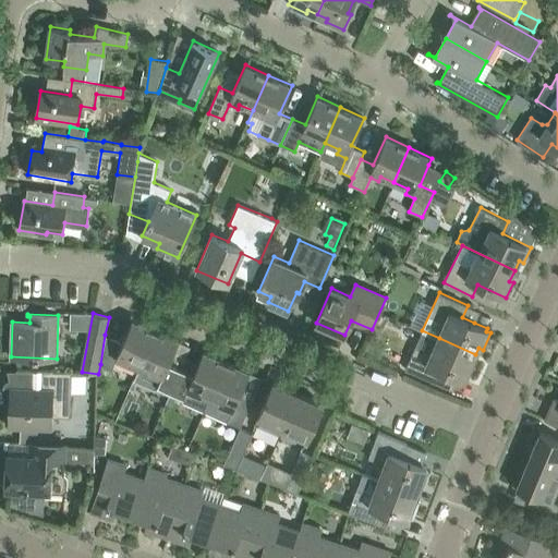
[(138,367),(155,330),(132,319),(122,342),(105,335),(100,364),(114,371),(120,359),(138,367)]
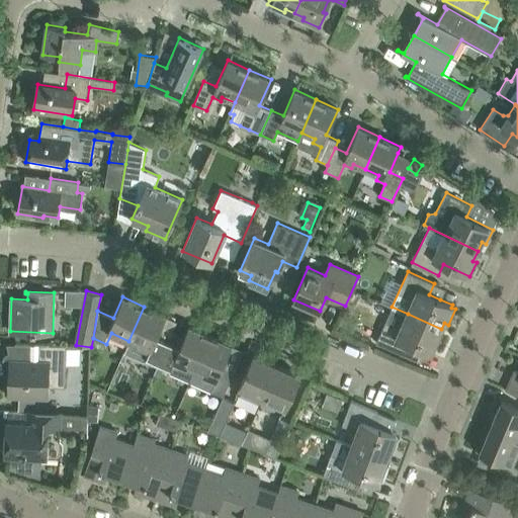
[(128,341),(123,352),(146,362),(157,367),(168,342),(157,337),(166,316),(144,307),(128,341)]
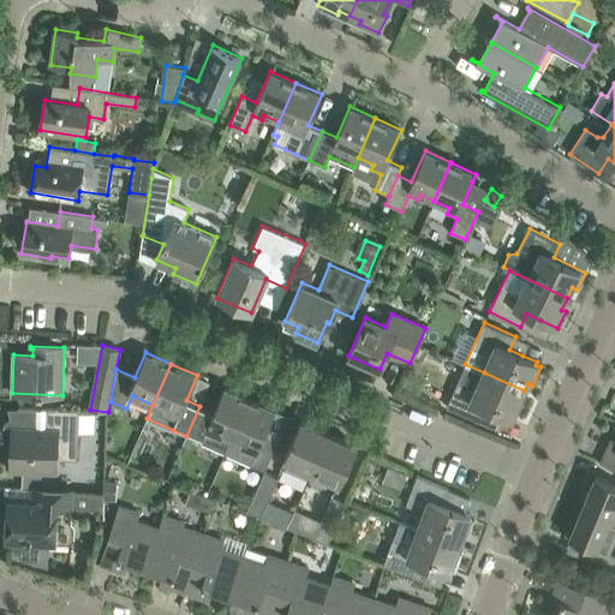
[(465,364),(447,406),(478,421),(484,407),(512,419),(524,390),(484,372),(465,364)]
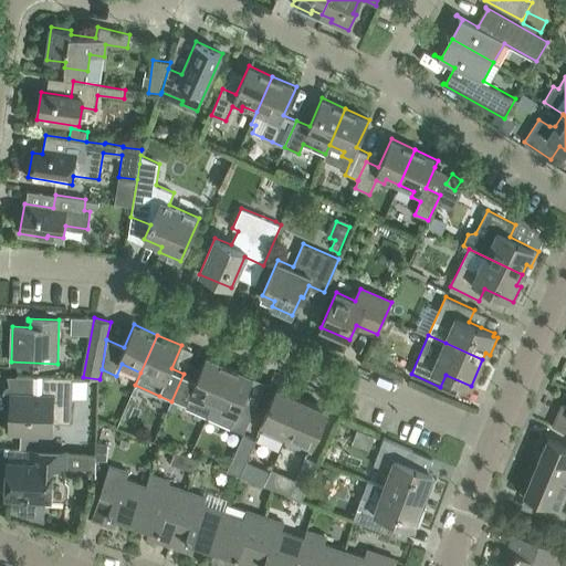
[(208,417),(230,366),(206,356),(196,379),(184,374),(171,401),(184,407),(184,406),(208,417)]
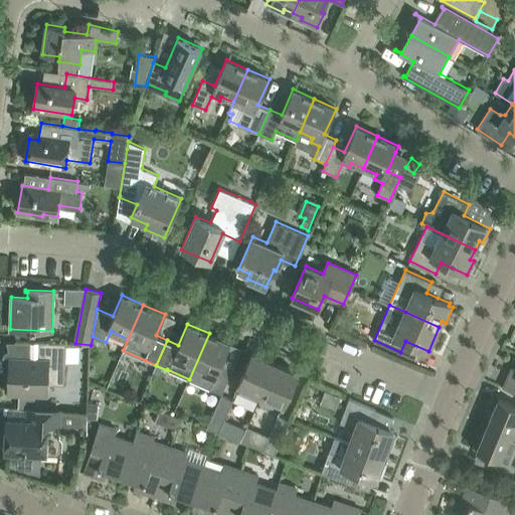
[(230,343),(209,333),(189,379),(221,393),(232,369),(220,364),(230,343)]
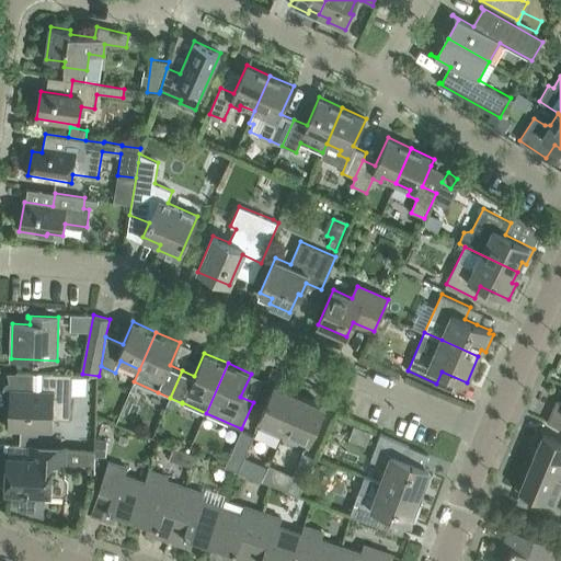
[(72,373),(42,373),(42,390),(15,389),(14,405),(9,405),(9,430),(20,430),(20,444),(37,445),(38,431),(52,431),(53,418),(70,418),(72,373)]
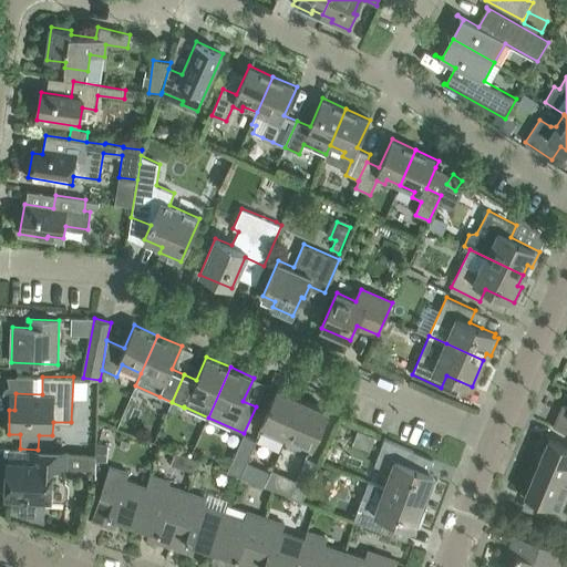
[(285,440),(302,400),(277,388),(259,429),(285,440)]
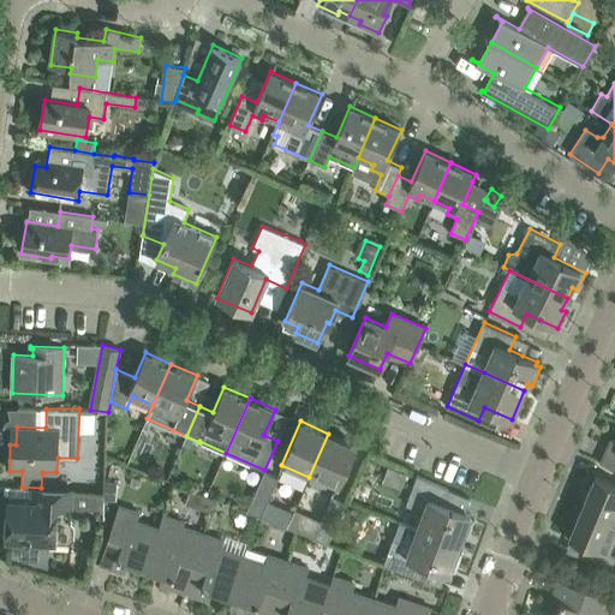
[(339,483),(356,446),(328,434),(309,477),(306,484),(332,496),(338,482),(339,483)]
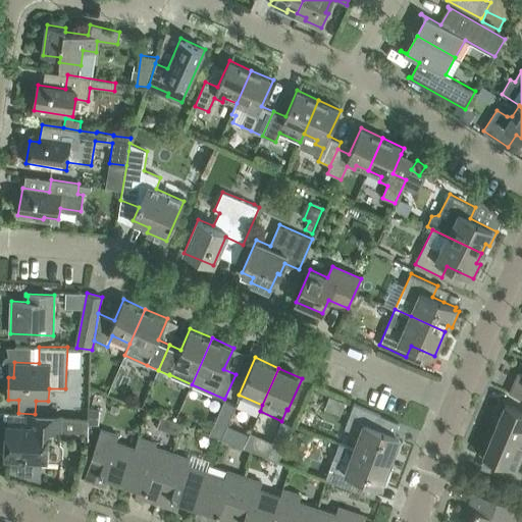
[(521,373),(518,372),(510,393),(521,398),(521,373)]
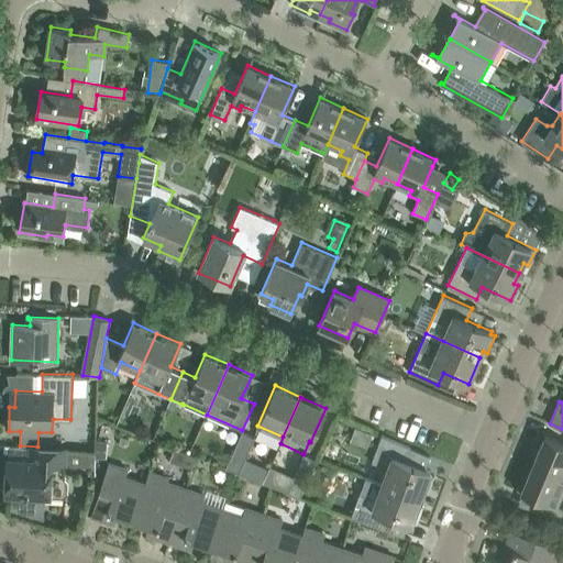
[(243,432),(227,468),(240,474),(256,438),(243,432)]
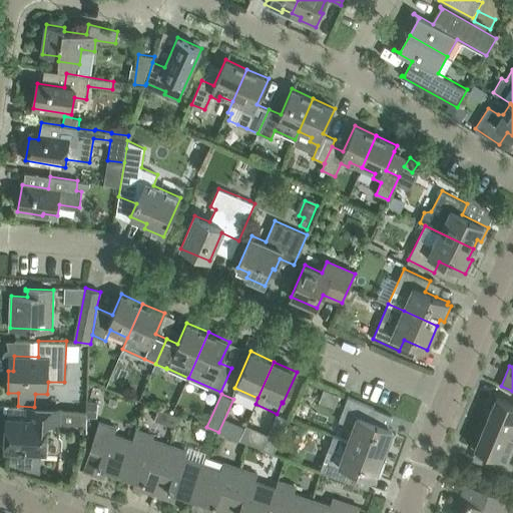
[(369,421),(374,408),(348,396),(338,422),(352,427),(353,432),(350,441),(384,453),(386,447),(390,449),(396,433),(392,432),(393,429),(369,421)]
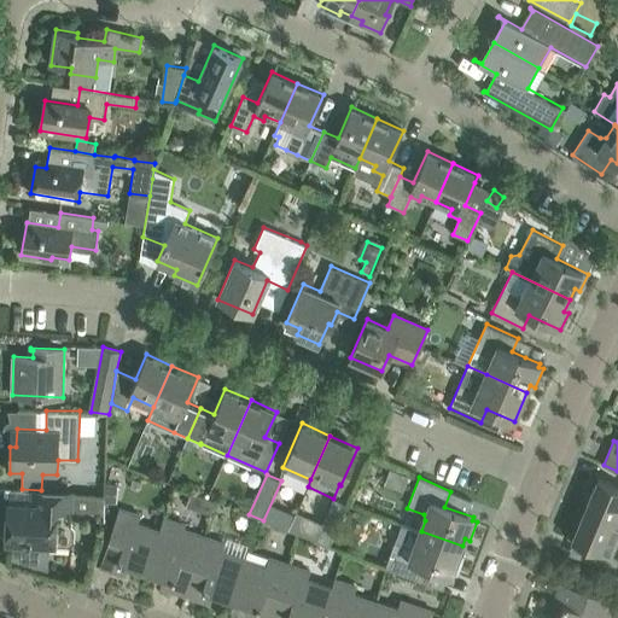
[(617,523),(617,485),(598,478),(584,508),(617,523)]
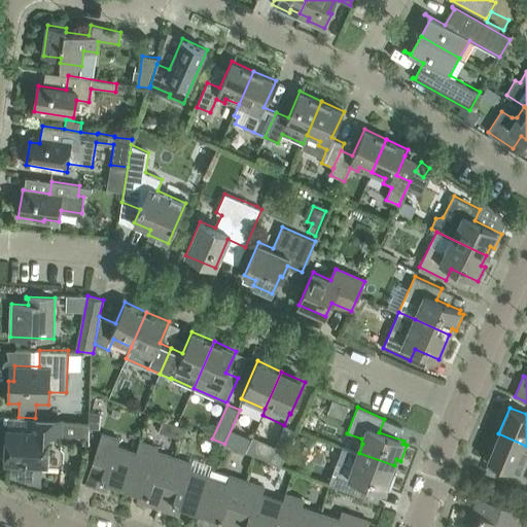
[(91,412),(91,429),(100,429),(100,412),(91,412)]
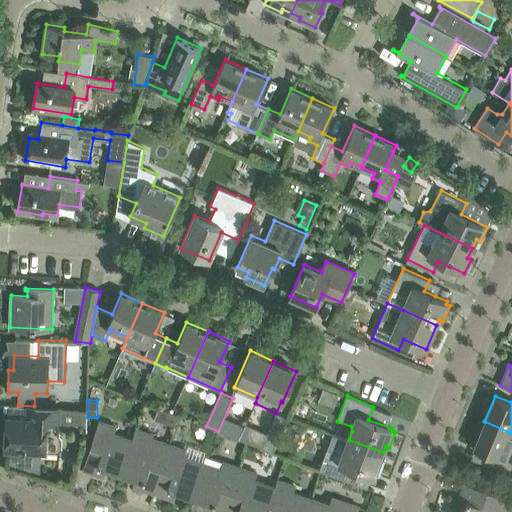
[(60,408),(28,406),(27,418),(7,417),(5,449),(45,451),(57,452),(61,448),(62,438),(58,434),(60,408)]
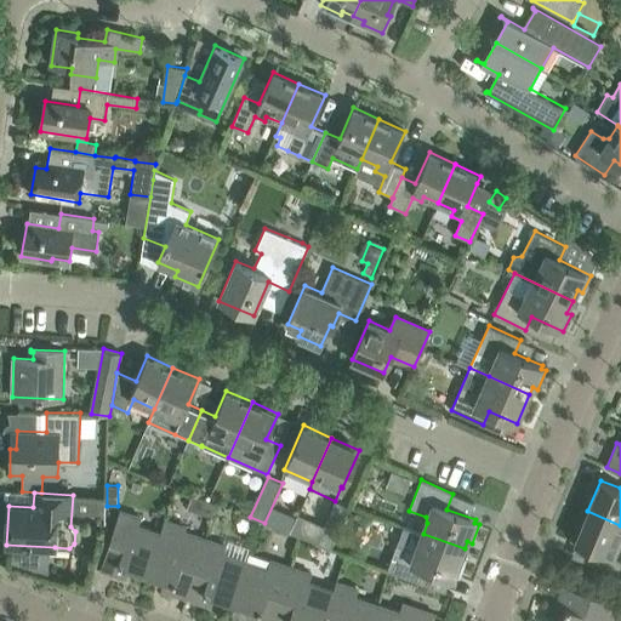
[(95,496),(93,512),(106,512),(106,497),(95,496)]
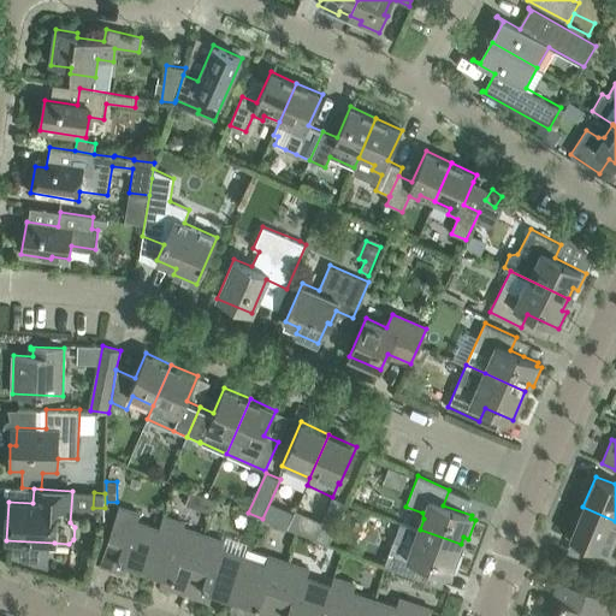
[(332,498),(315,538),(330,544),(347,504),(332,498)]
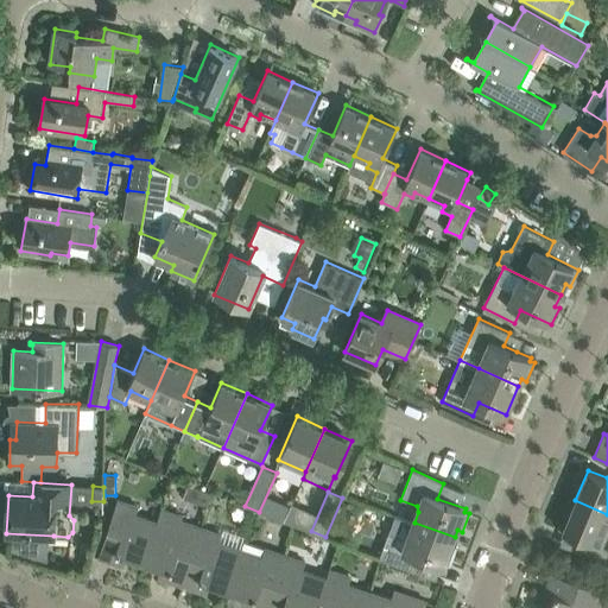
[(144,562),(157,520),(135,514),(138,506),(118,500),(99,557),(124,565),(127,556),(144,562)]
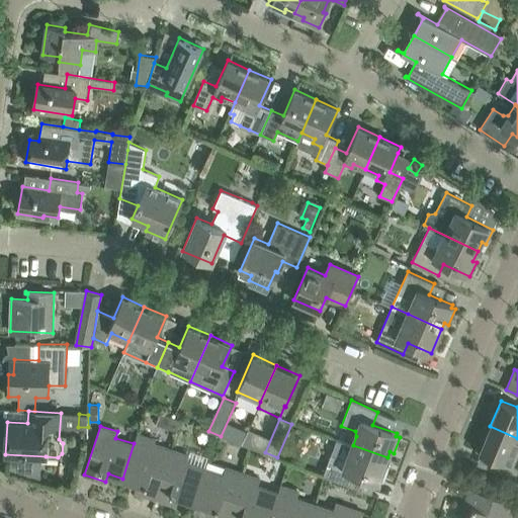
[(517,438),(490,426),(479,452),(505,463),(501,473),(517,479),(517,467),(512,465),(517,455),(517,438)]
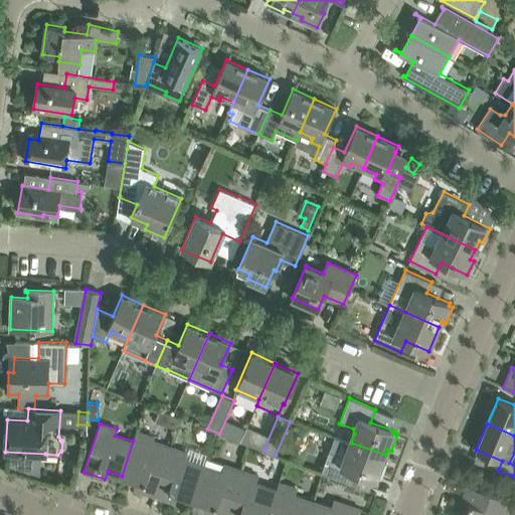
[(154,495),(170,446),(153,441),(151,447),(133,441),(122,476),(136,480),(134,488),(154,495)]
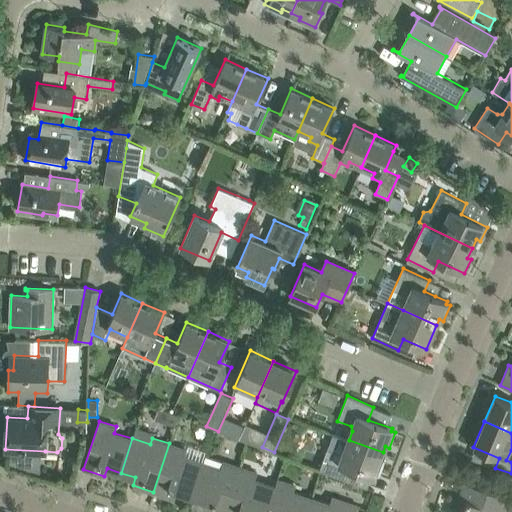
[(380,459),(383,452),(349,440),(345,451),(339,453),(328,449),(320,470),(346,480),(350,468),(374,477),(375,474),(379,476),(385,460),(380,459)]
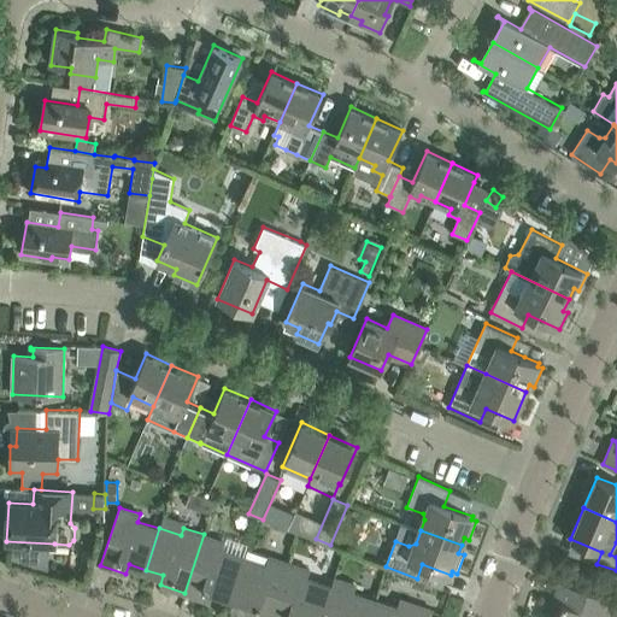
[(230,598),(244,556),(221,550),(224,541),(204,534),(184,593),(210,601),(213,592),(230,598)]
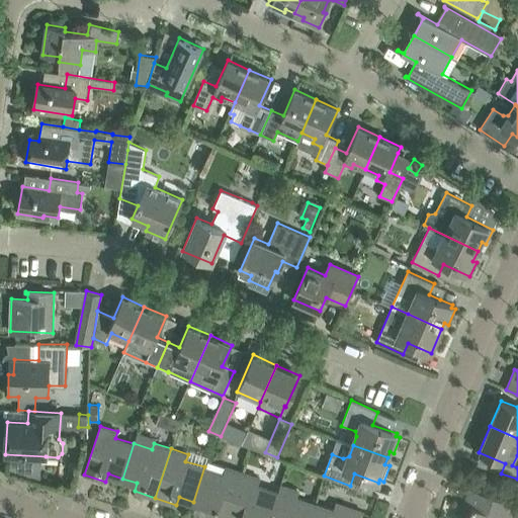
[(216,517),(227,517),(242,471),(225,465),(223,472),(204,466),(193,502),(207,506),(205,515),(216,517)]
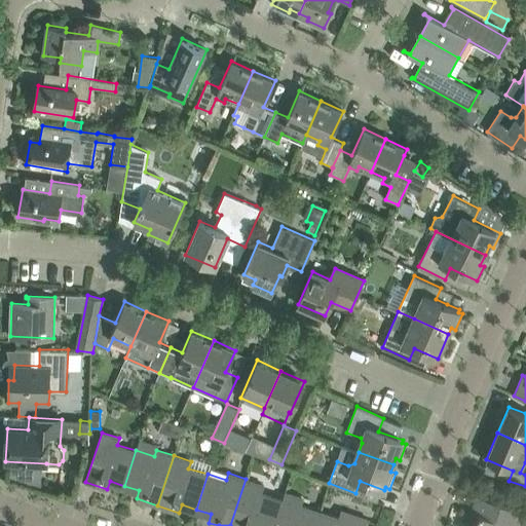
[(272,525),(282,498),(261,491),(263,484),(246,479),(230,525),(272,525)]
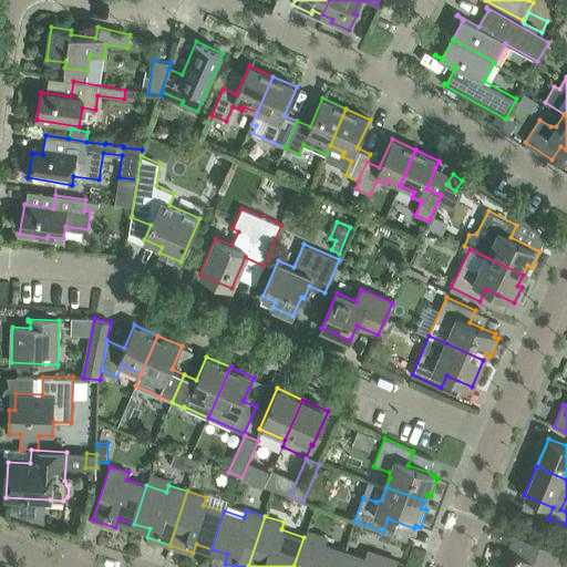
[(339,566),(344,549),(325,543),(327,536),(307,529),(303,537),(294,566),(339,566)]
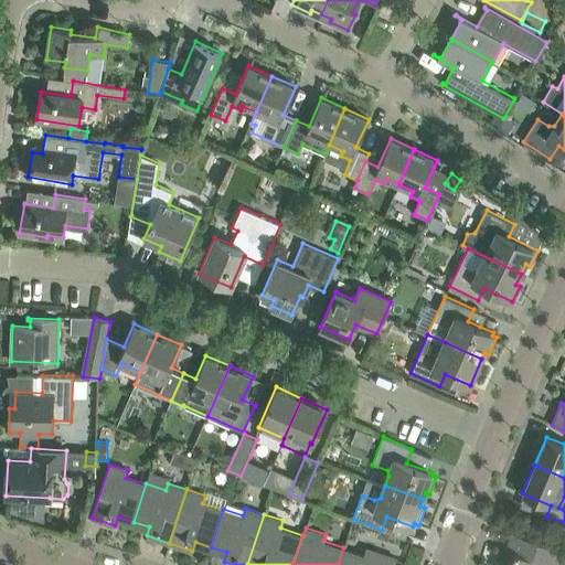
[(561,564),(564,555),(564,550),(512,532),(503,560),(511,562),(510,564),(561,564)]
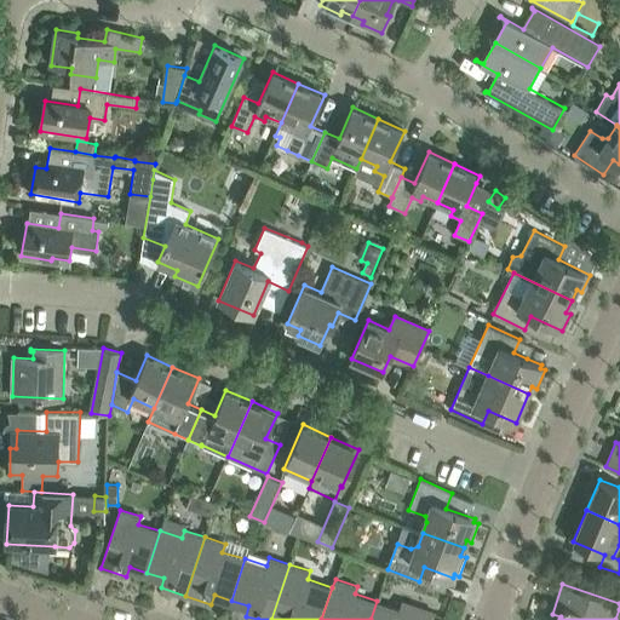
[(431,619),(435,613),(400,602),(399,608),(377,601),(371,619),(431,619)]
